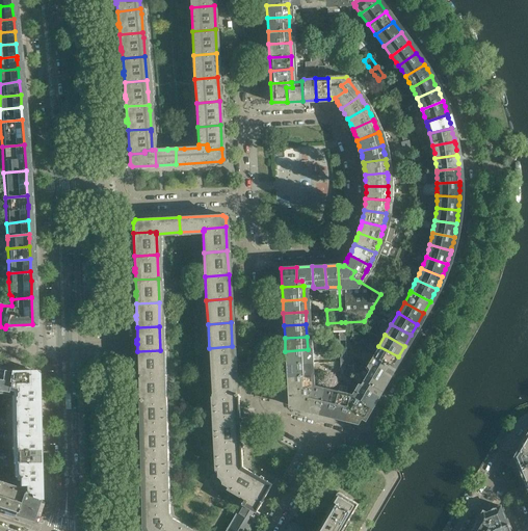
[(234,370),(232,346),(209,348),(210,371),(234,370)]
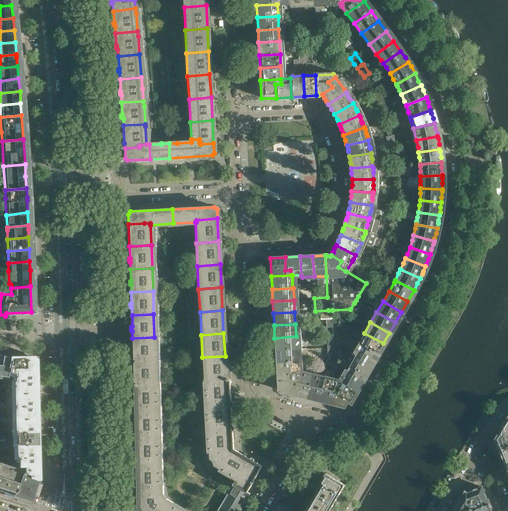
[(383,343),(364,333),(358,343),(377,354),(383,343)]
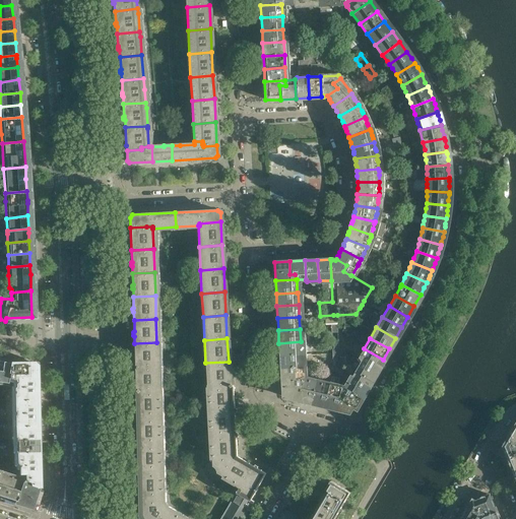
[(301,354),(301,341),(278,343),(279,355),(301,354)]
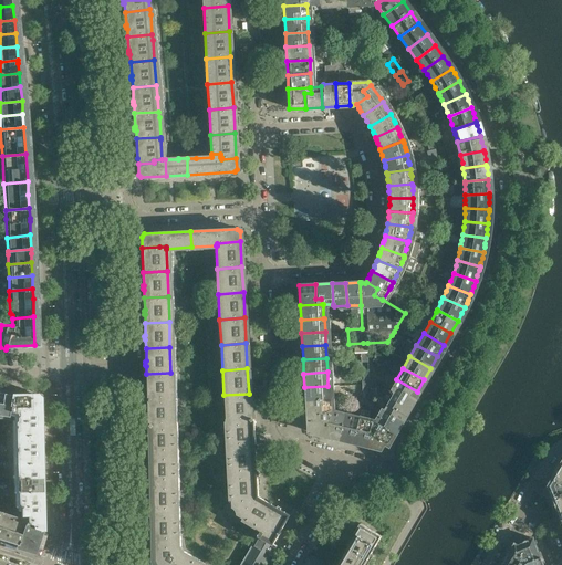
[(170,398),(170,373),(146,374),(146,387),(146,390),(147,391),(147,399),(170,398)]
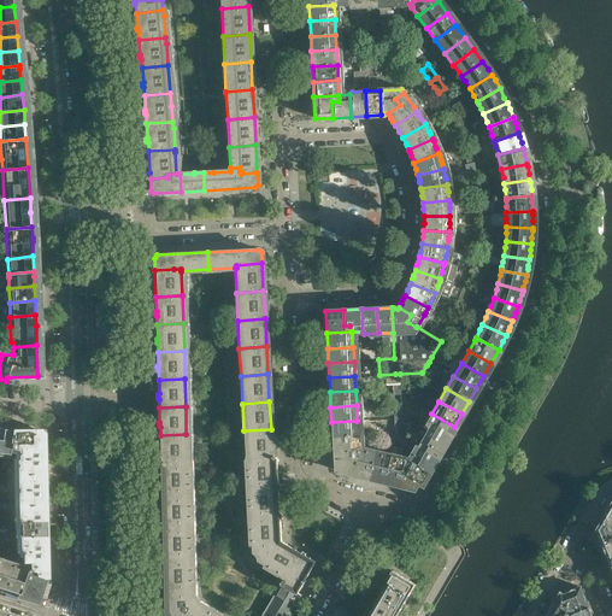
[(454,427),(431,414),(424,426),(424,428),(428,429),(446,440),(454,427)]
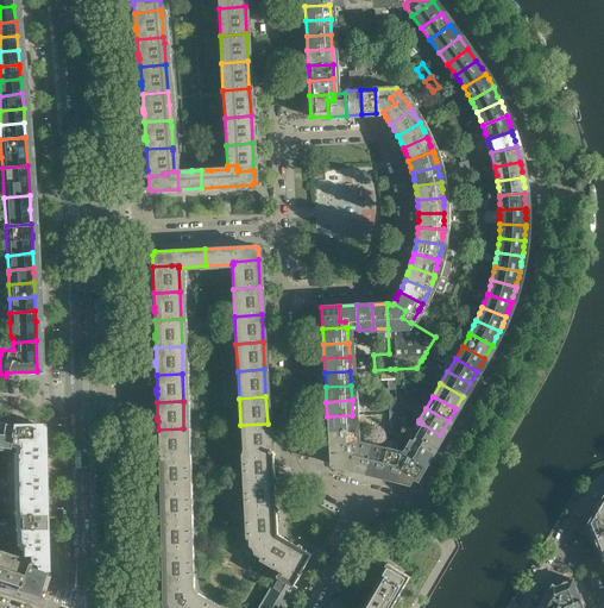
[(353,430),(352,415),(327,417),(328,431),(353,430)]
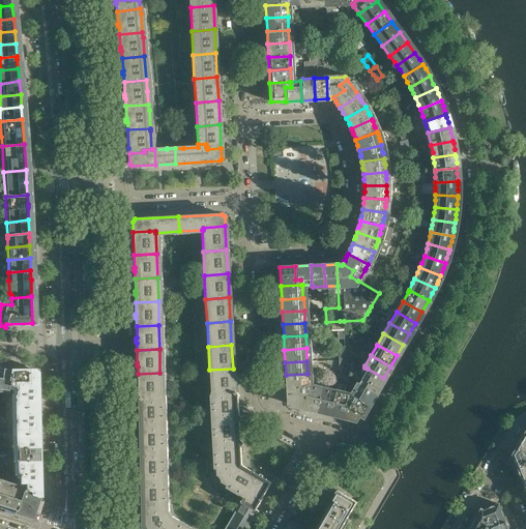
[(34,407),(33,380),(33,369),(7,370),(4,385),(11,386),(11,394),(10,394),(10,395),(10,408),(34,407)]
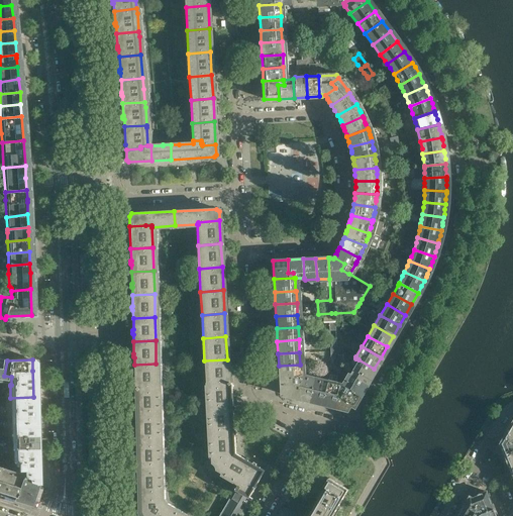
[(228,382),(227,359),(204,360),(205,385),(229,383),(228,382)]
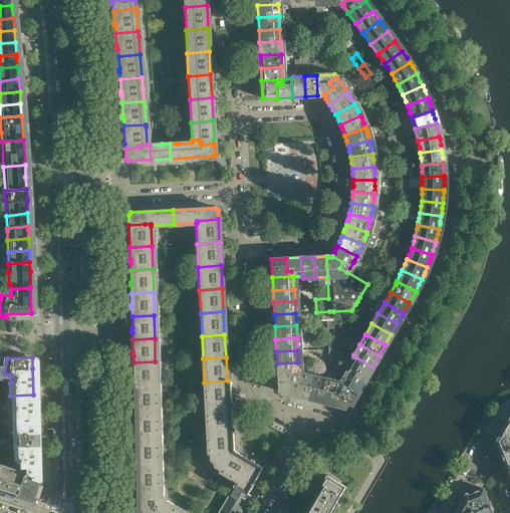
[(362,381),(371,366),(356,357),(347,372),(362,381)]
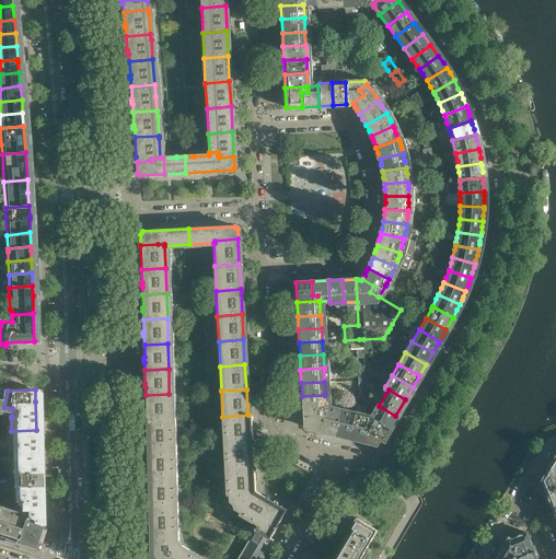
[(170,420),(169,394),(146,395),(146,408),(145,408),(145,411),(146,412),(146,419),(145,420),(170,420)]
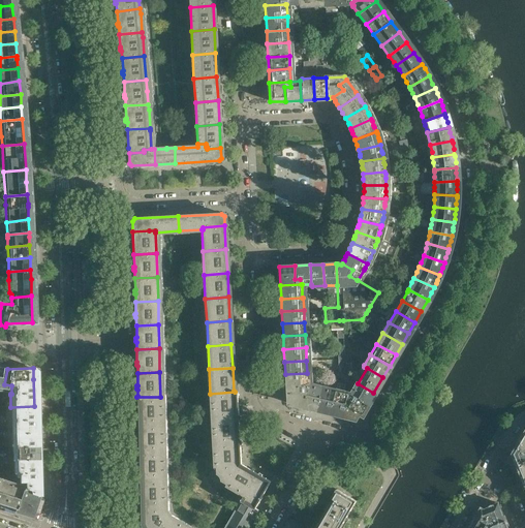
[(308,384),(307,373),(285,374),(285,387),(306,386),(307,386),(308,384)]
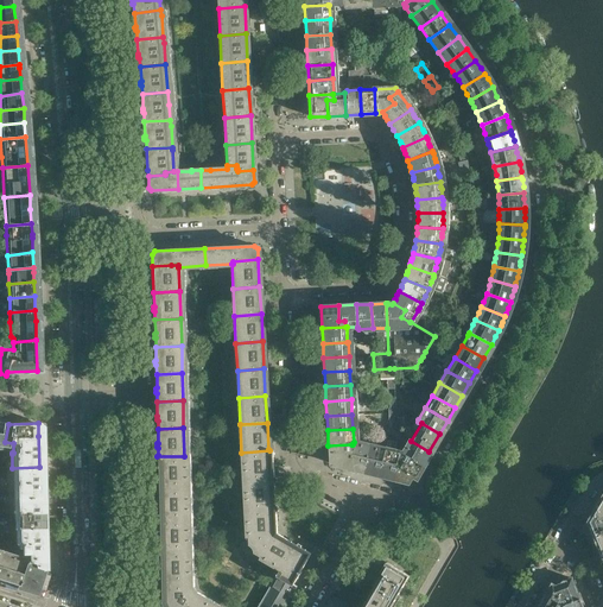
[(420,466),(429,451),(411,441),(408,440),(400,454),(402,455),(420,466)]
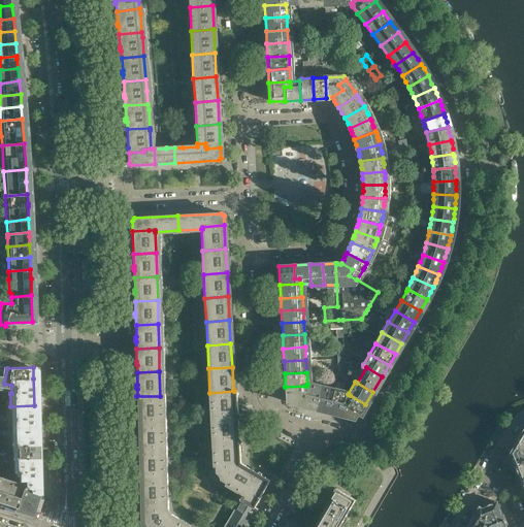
[(314,409),(319,387),(307,384),(306,386),(305,386),(301,406),(302,406),(303,407),(306,408),(308,407),(314,409)]
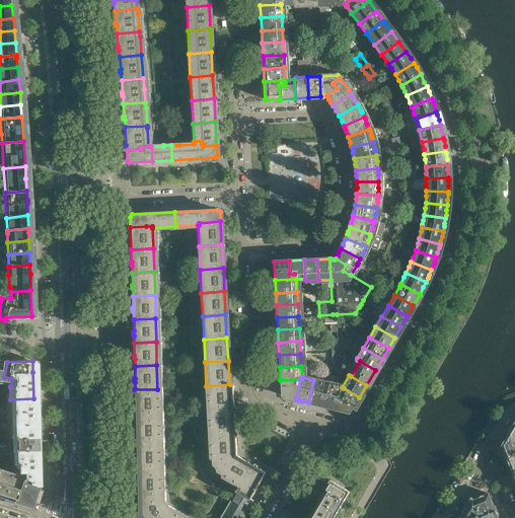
[(296,399),(300,379),(280,380),(281,395),(296,399)]
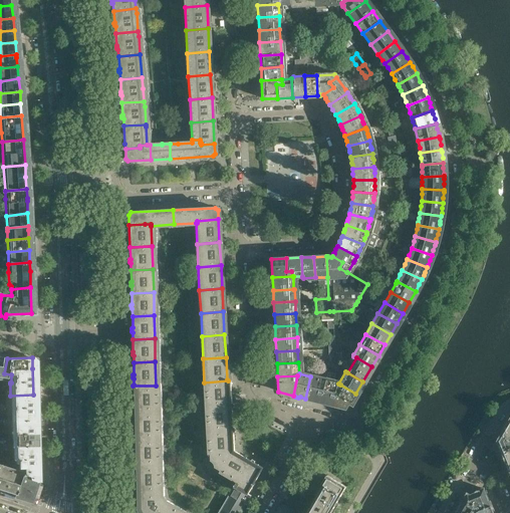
[(318,402),(323,379),(310,376),(305,399),(307,399),(307,400),(311,401),(312,400),(318,402)]
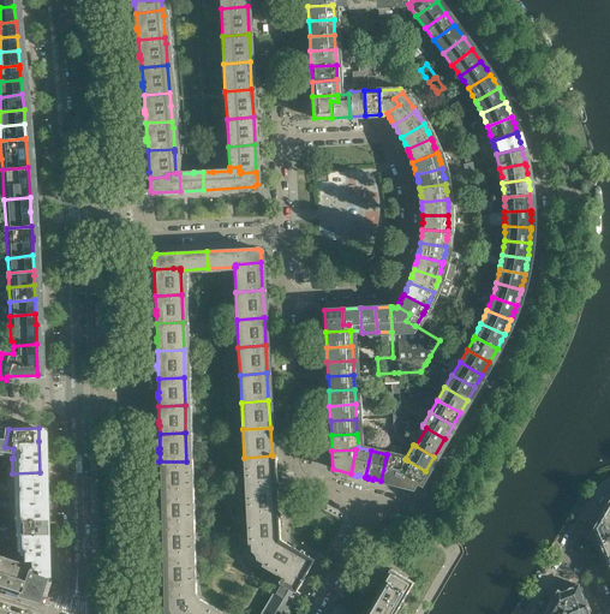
[(395,484),(402,458),(387,454),(381,481),(382,481),(383,482),(388,483),(389,482),(395,484)]
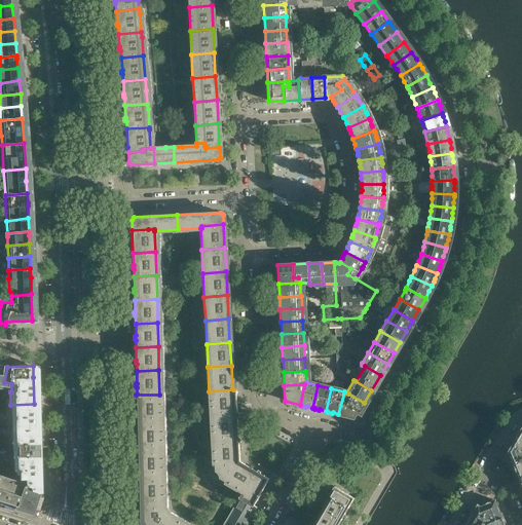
[(266,478),(236,461),(233,389),(209,391),(214,471),(213,471),(215,472),(216,473),(216,474),(217,475),(217,476),(218,476),(218,478),(237,489),(236,491),(239,493),(237,497),(240,499),(243,495),(251,500),(254,499),(266,478)]
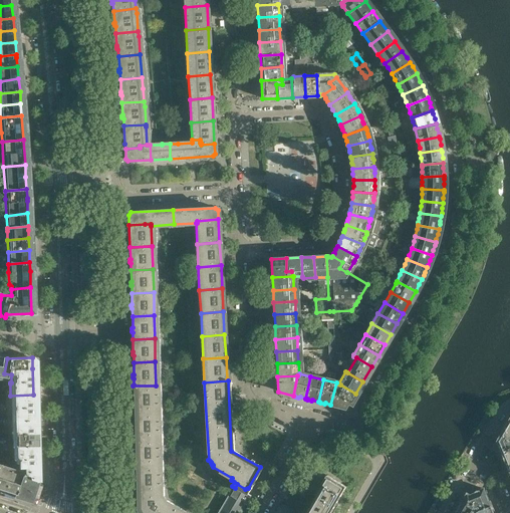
[(349,404),(355,394),(340,385),(338,383),(336,382),(330,405),(342,408),(345,402),(349,404)]
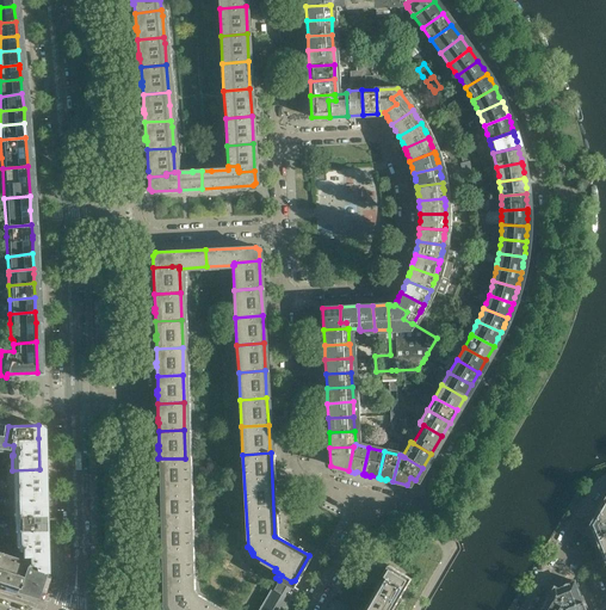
[(215,609),(190,595),(186,458),(185,458),(158,458),(159,487),(156,488),(156,493),(159,493),(160,519),(158,521),(158,524),(160,525),(160,550),(159,552),(159,556),(160,556),(161,583),(159,584),(159,587),(161,589),(161,608),(162,609),(215,609)]
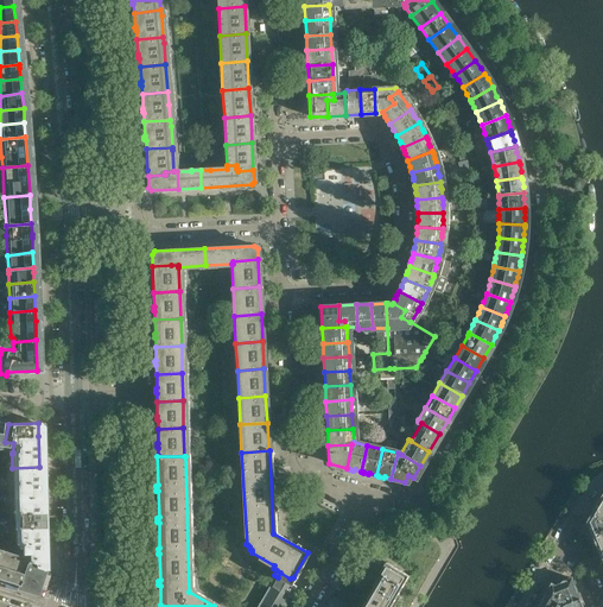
[(39,498),(39,467),(12,468),(12,498),(39,498)]
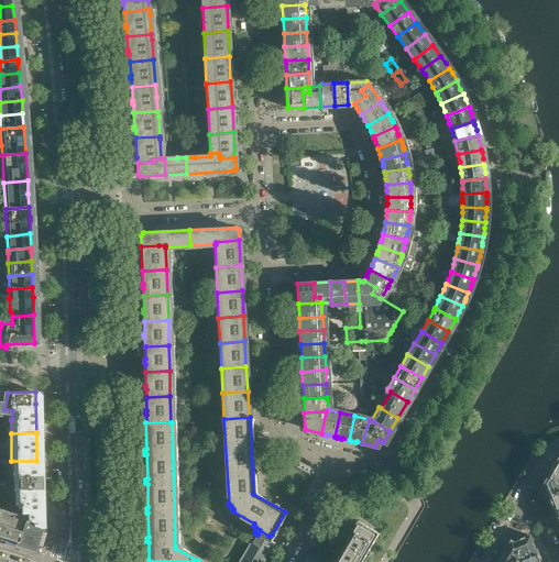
[(558,452),(557,453),(545,475),(555,481),(558,477),(558,452)]
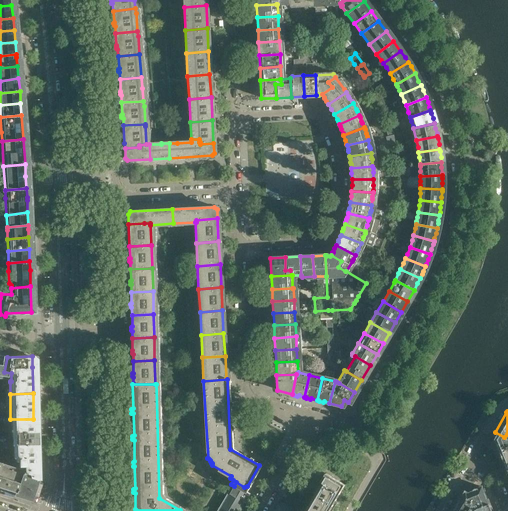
[(35,478),(33,419),(10,419),(11,445),(12,446),(12,457),(14,458),(14,463),(15,470),(11,469),(12,467),(8,466),(0,491),(23,498),(23,497),(26,495),(28,496),(28,494),(35,496),(39,482),(33,480),(33,478),(35,478)]
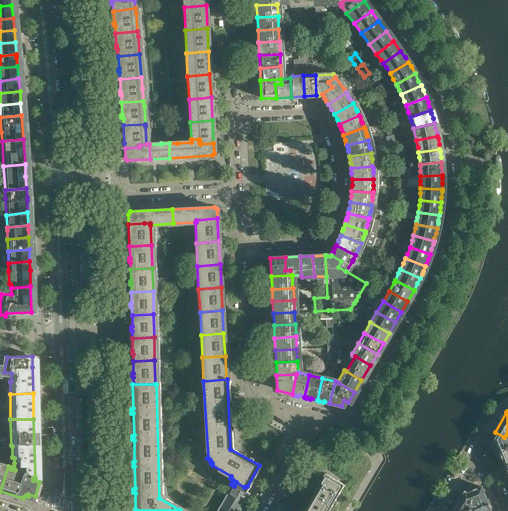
[(507,446),(507,434),(504,437),(495,432),(491,438),(491,439),(497,451),(507,446)]
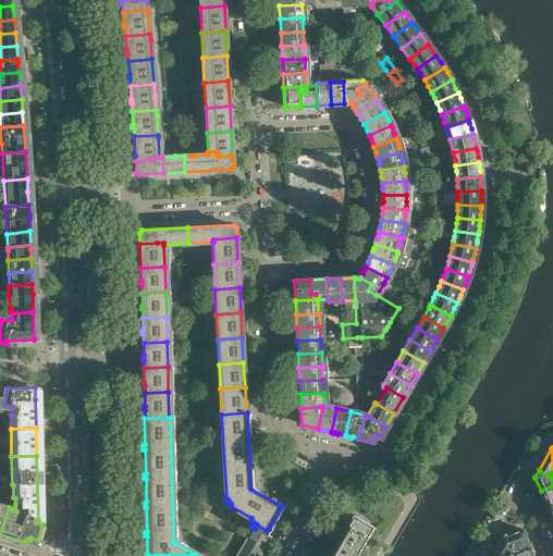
[(552,502),(552,485),(541,491),(547,505),(552,502)]
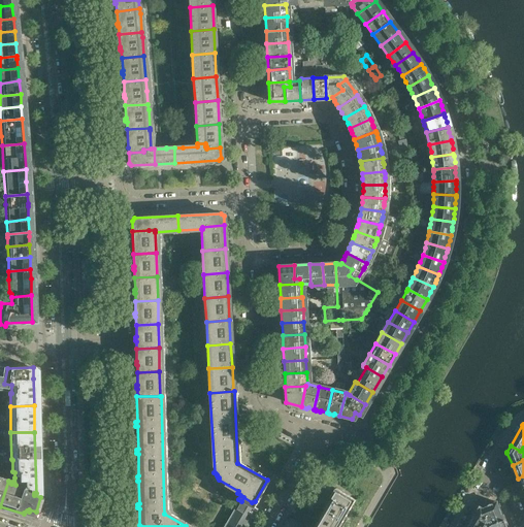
[(0,506),(8,481),(5,479),(4,481),(0,480),(0,506)]
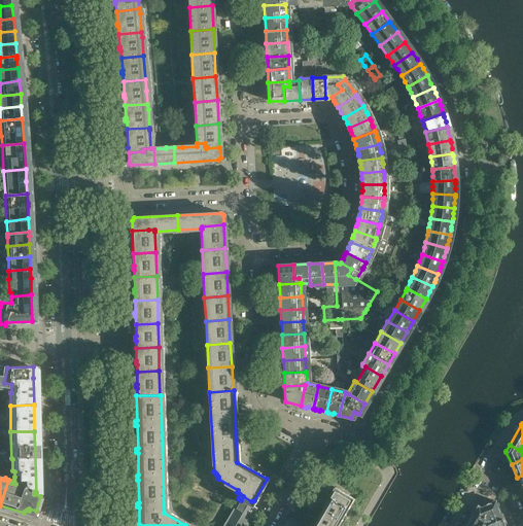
[(337,525),(349,507),(348,506),(348,505),(348,504),(351,498),(338,490),(333,487),(326,496),(332,498),(314,525),(293,525),(297,522),(285,516),(278,525),(337,525)]
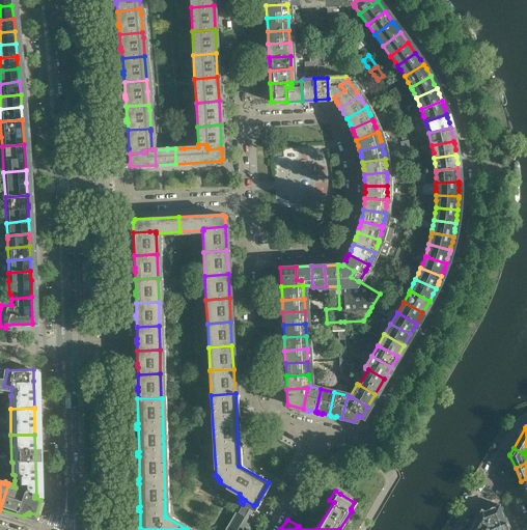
[(245,529),(249,523),(256,511),(253,509),(256,504),(253,505),(245,500),(243,504),(240,502),(237,500),(230,509),(232,510),(221,529),(220,529),(219,529),(218,529),(245,529)]
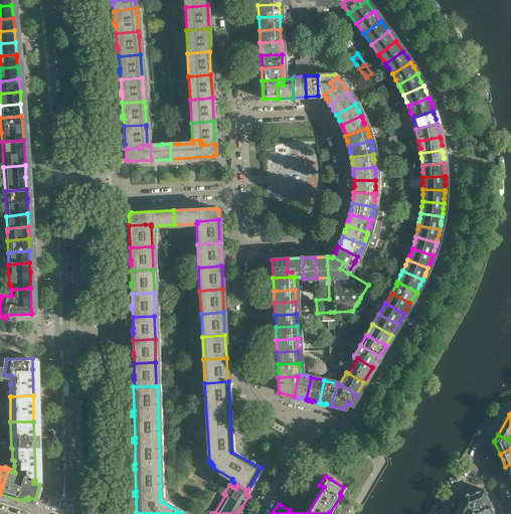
[(491,513),(481,489),(468,495),(464,492),(451,513),(491,513)]
